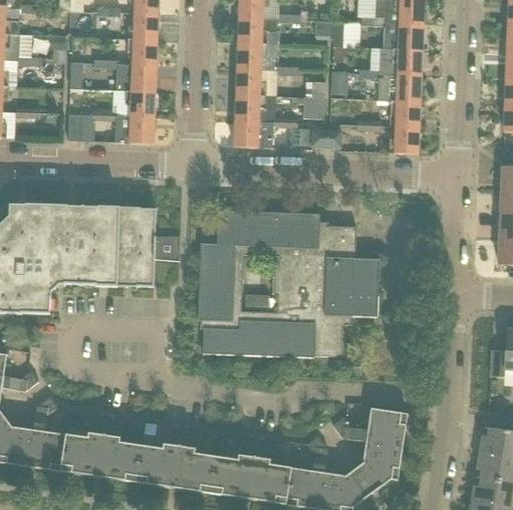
[(0,0),(0,6),(19,8),(19,4),(20,4),(20,0),(0,0)]
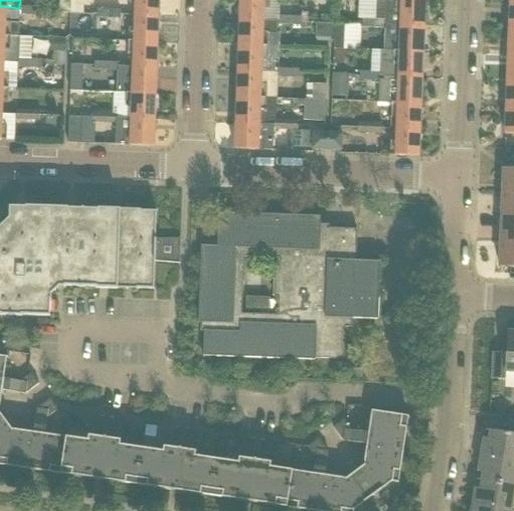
[(58,0),(58,9),(69,10),(69,0),(58,0)]
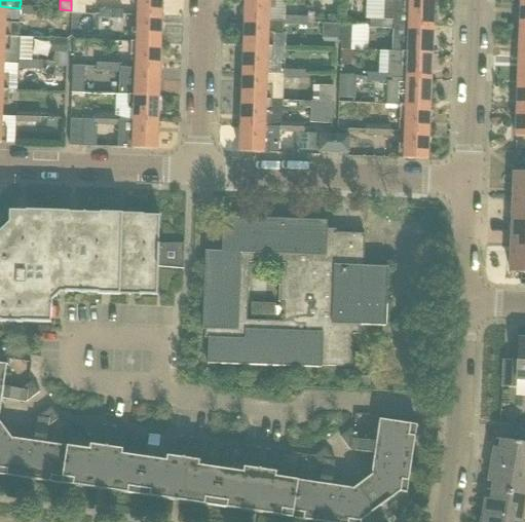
[(132,0),(136,0),(135,12),(136,12),(161,13),(161,0),(132,0)]
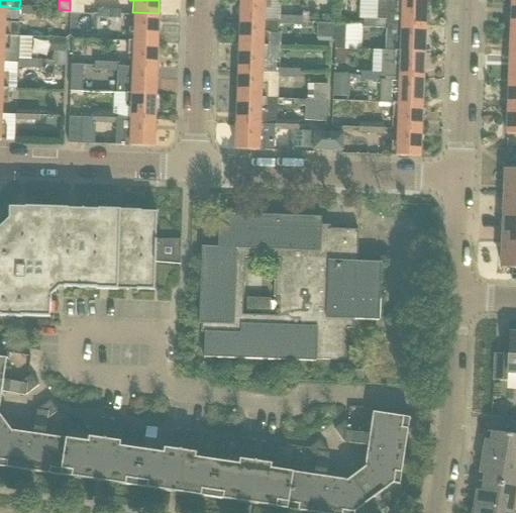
[(239,0),(239,16),(278,17),(278,13),(280,13),(280,0),(239,0)]
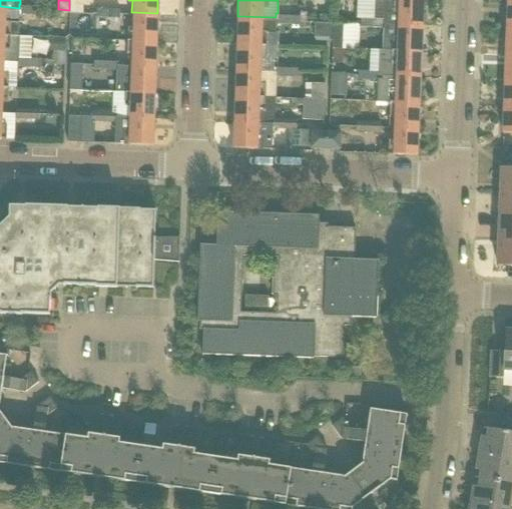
[(375,0),(374,17),(384,17),(383,21),(422,23),(423,0),(375,0)]
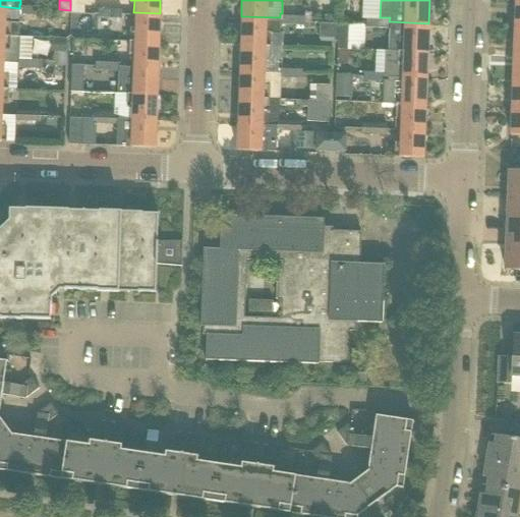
[(32,12),(32,4),(20,4),(19,4),(19,8),(19,12),(20,12),(32,12)]
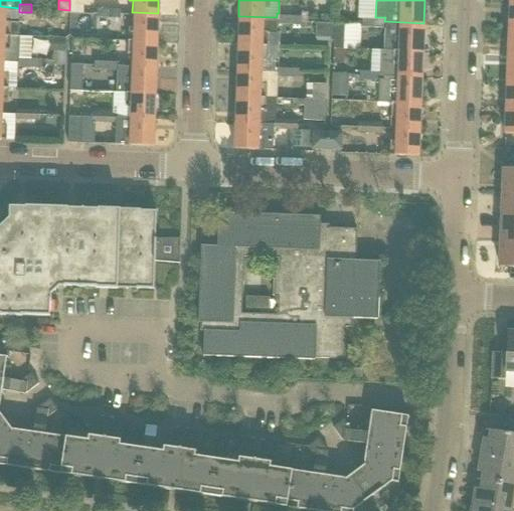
[(31,4),(31,12),(43,13),(43,4),(31,4)]
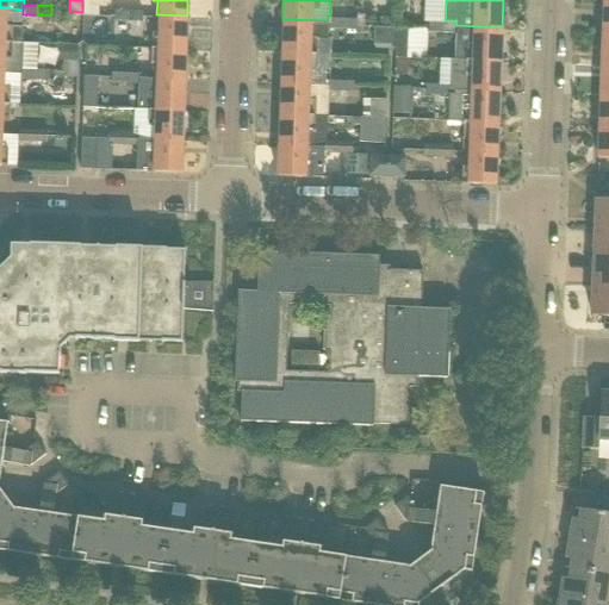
[(0,38),(23,39),(24,14),(23,14),(23,10),(0,7),(0,38)]
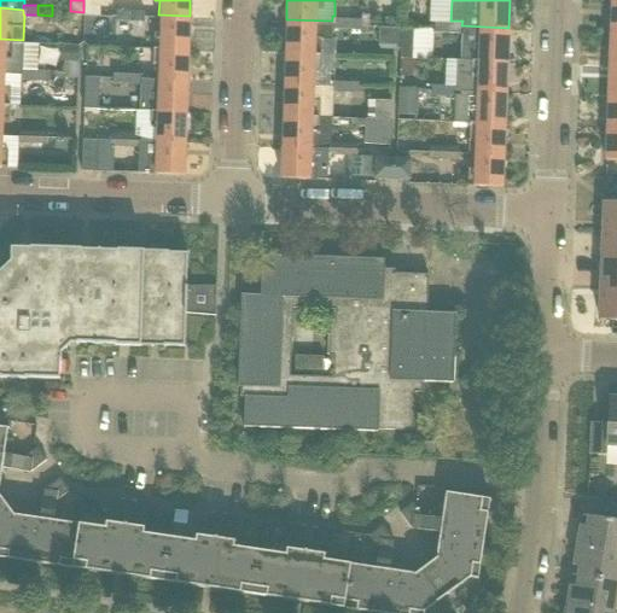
[(128,18),(129,7),(115,7),(115,17),(128,18)]
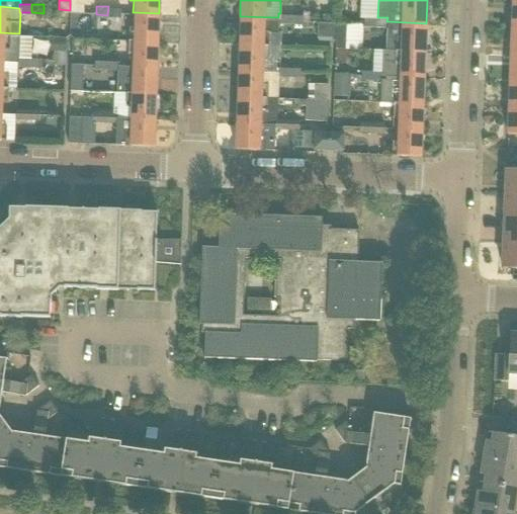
[(120,7),(108,6),(107,15),(119,16),(120,7)]
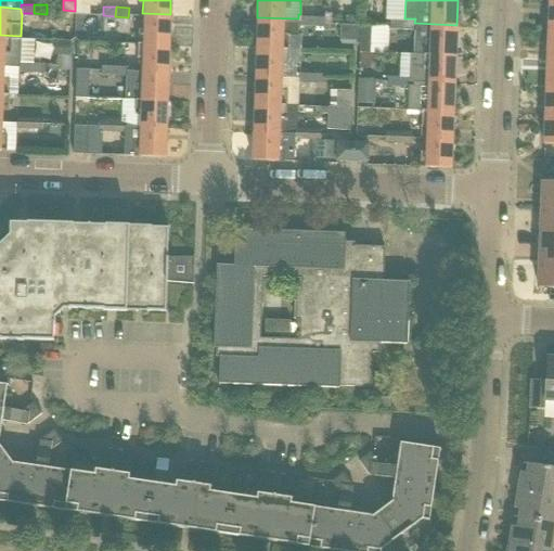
[(138,25),(138,41),(169,42),(170,14),(143,13),(143,26),(138,25)]
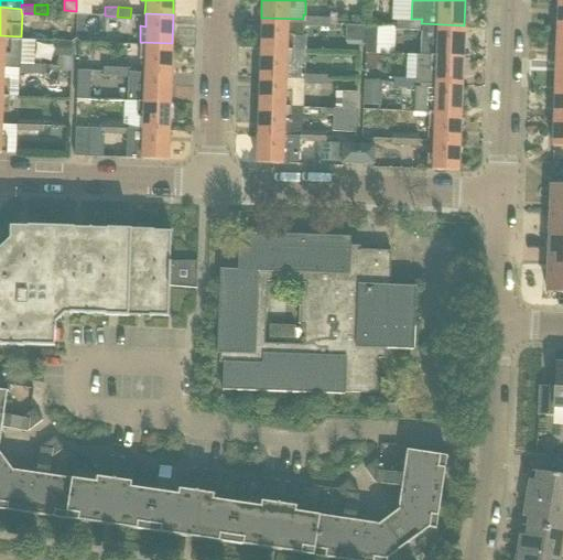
[(292,47),(292,33),(303,33),(303,23),(316,24),(316,15),(305,14),(303,14),(303,19),(261,18),(260,46),(292,47)]
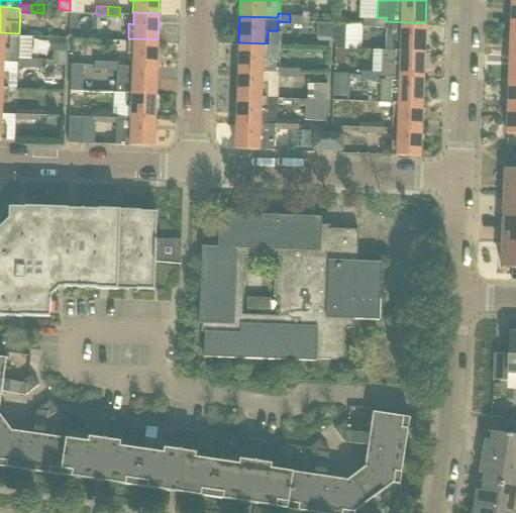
[(302,14),(290,14),(290,22),(302,22),(302,19),(302,14)]
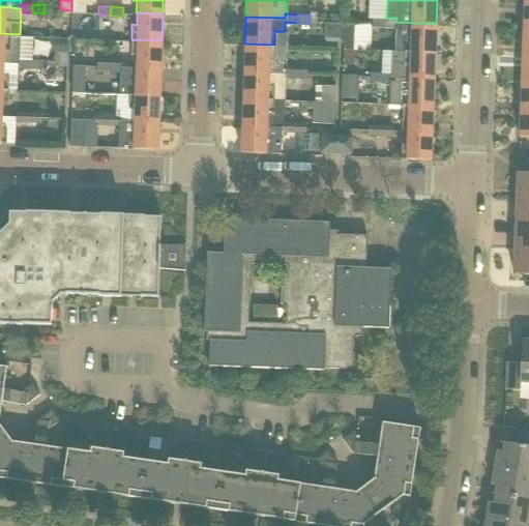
[(383,26),(384,18),(372,17),(371,25),(383,26)]
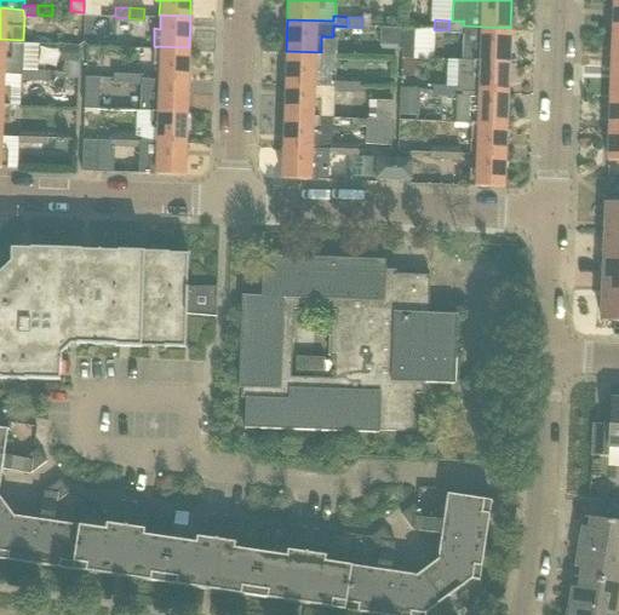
[(462,57),(473,58),(509,59),(510,28),(463,26),(464,21),(452,21),(450,21),(448,30),(463,30),(462,57)]
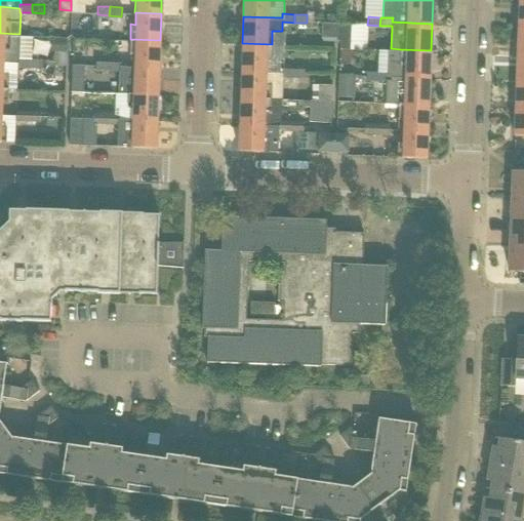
[(336,22),(336,19),(326,19),(326,21),(321,21),(321,35),(336,36),(337,22),(336,22)]
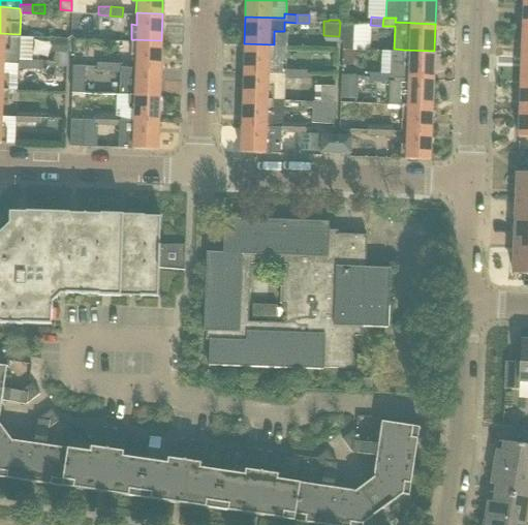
[(353,44),(369,45),(370,21),(354,21),(353,44)]
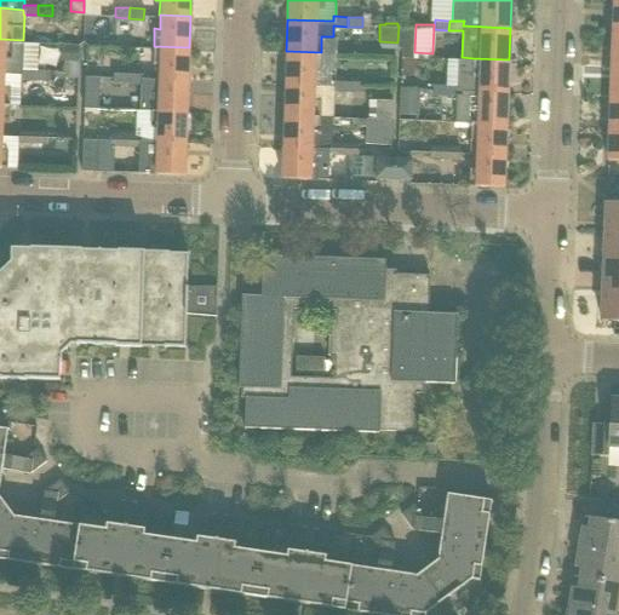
[(399,26),(397,42),(397,46),(401,46),(401,55),(412,56),(413,26),(399,26)]
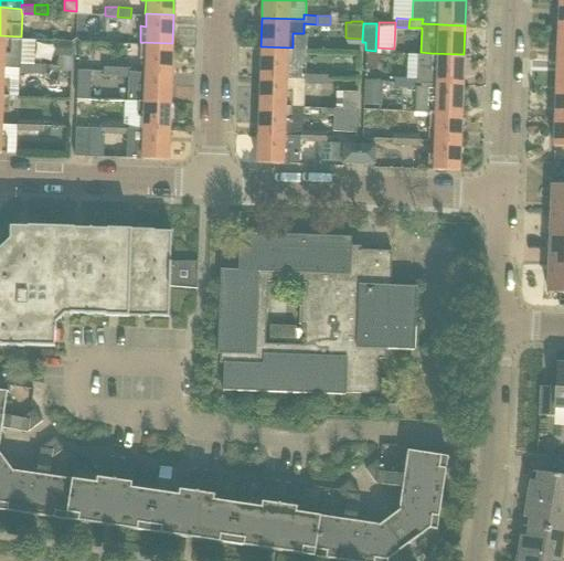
[(8,65),(19,65),(20,65),(20,61),(21,36),(0,35),(0,64),(3,65),(8,65)]
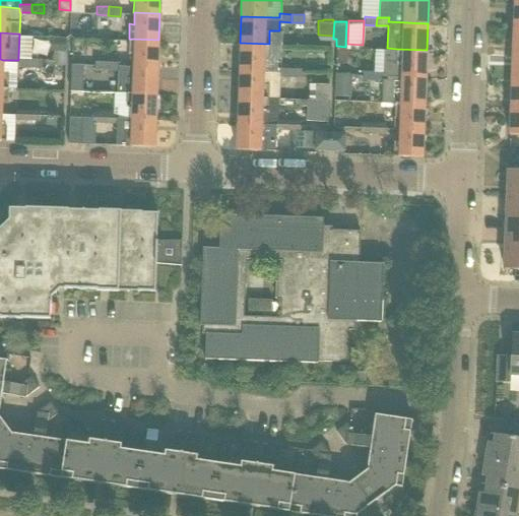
[(65,49),(66,37),(51,36),(50,48),(65,49)]
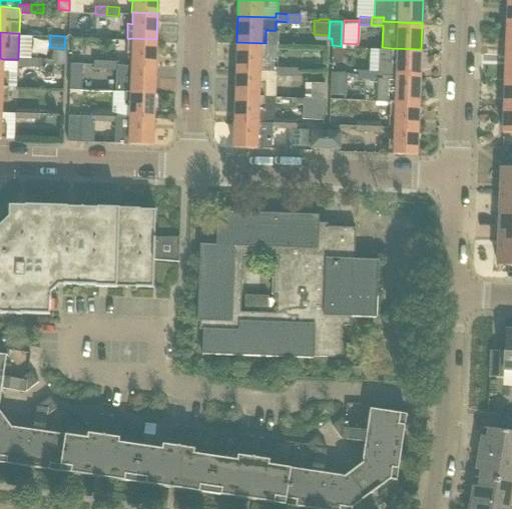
[(127,38),(127,39),(116,38),(115,59),(105,58),(105,66),(116,67),(117,67),(117,63),(155,64),(156,39),(127,38)]
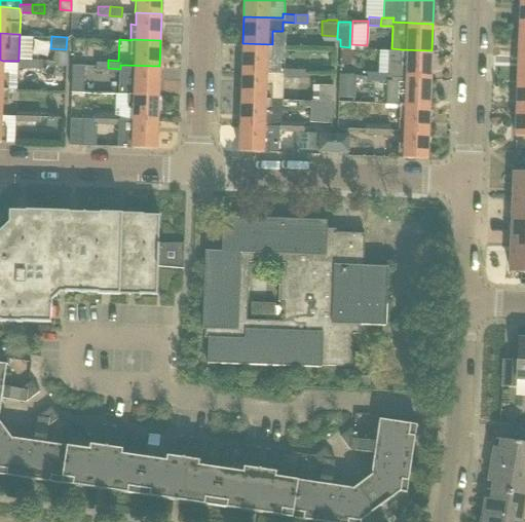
[(241,70),(283,71),(283,66),(284,44),(272,44),(242,43),(241,70)]
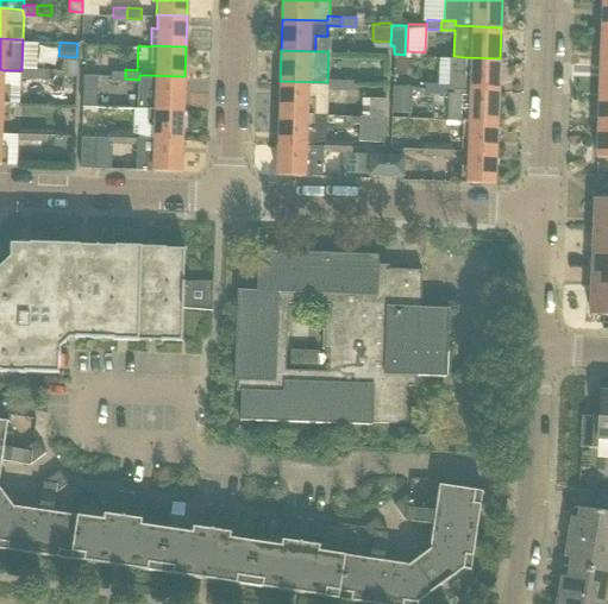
[(406,71),(407,56),(395,56),(394,71),(406,71)]
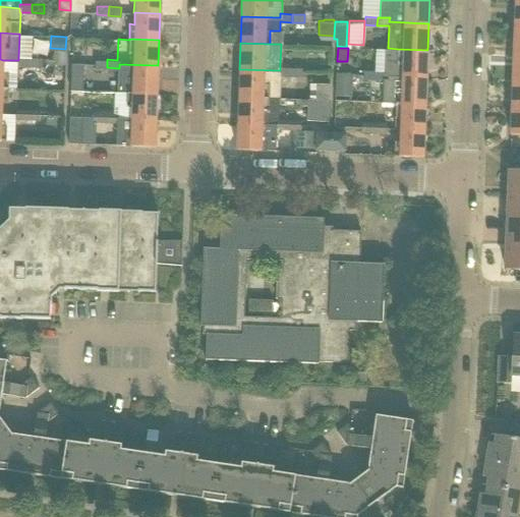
[(427,50),(397,49),(397,74),(426,75),(427,50)]
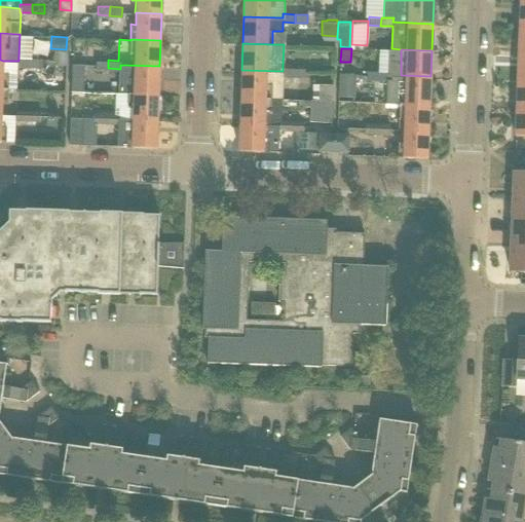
[(524,53),(517,53),(516,80),(524,80),(524,53)]
